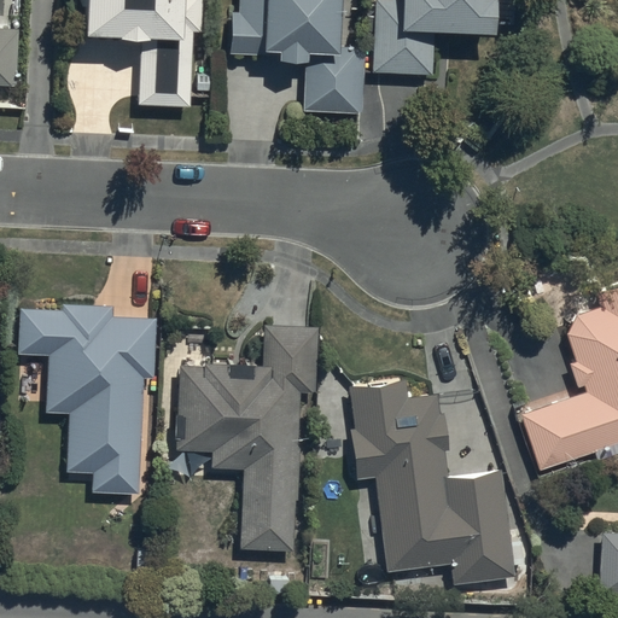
[(87,0),(86,35),(140,36),(136,100),(191,103),(194,29),(202,29),(203,0),(87,0)]
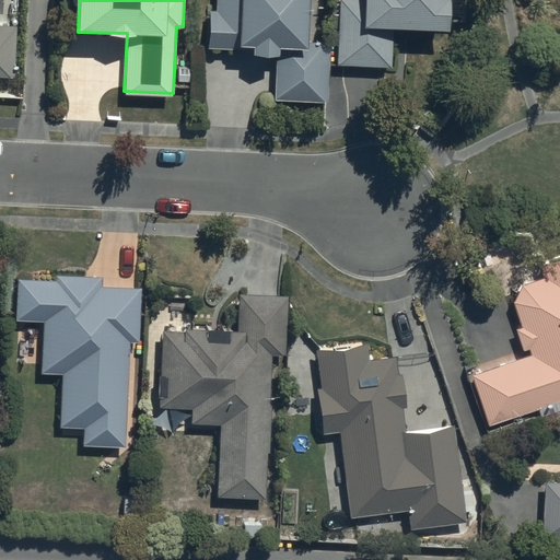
[(210,9),(208,49),(253,51),(253,61),(275,62),(272,102),(326,104),(329,43),(305,42),(306,0),(213,0),(214,9),(210,9)]
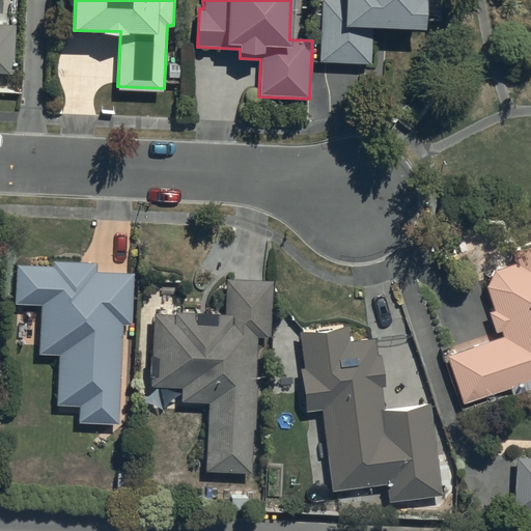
[(342,0),(343,1),(322,0),(319,63),(370,64),(371,30),(425,32),(425,0),(342,0)]
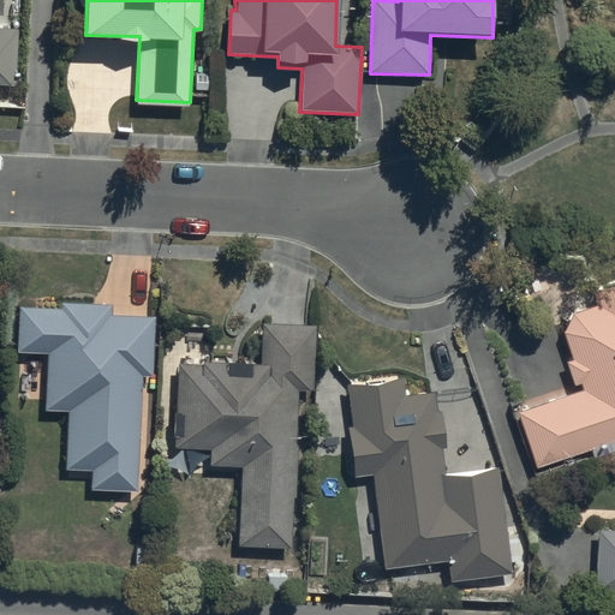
[(0,88),(15,89),(18,31),(0,30),(0,88)]
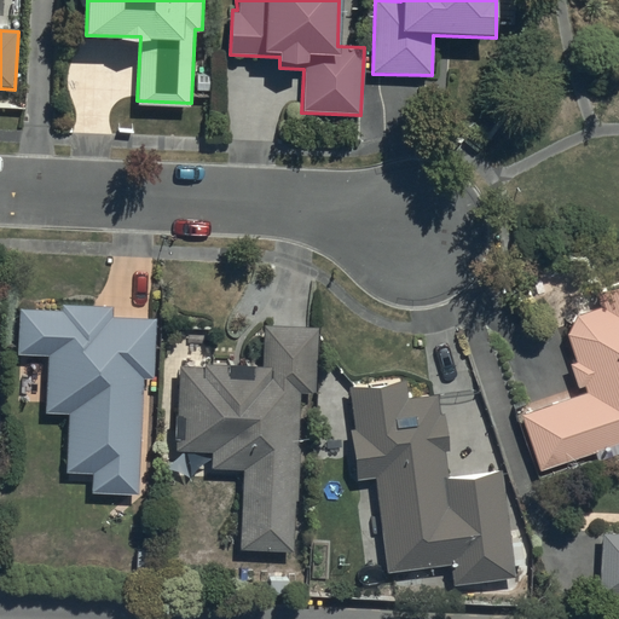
[(519,416),(537,473),(618,444),(618,288),(594,298),(599,310),(576,317),(566,336),(576,364),(568,366),(576,389),(583,387),(584,394),(519,416)]
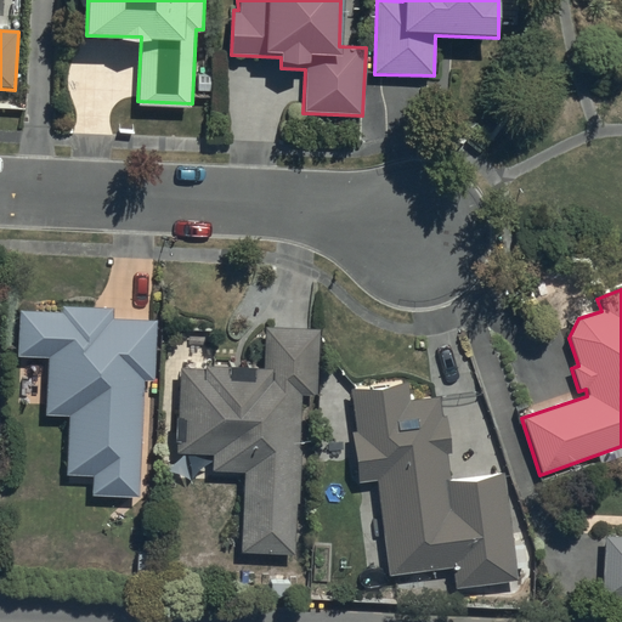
[(61,314),(18,311),(17,358),(46,360),(44,417),(67,418),(64,476),(90,476),(90,497),(140,499),(145,384),(154,385),(157,322),(113,321),(113,310),(61,307),(61,314)]
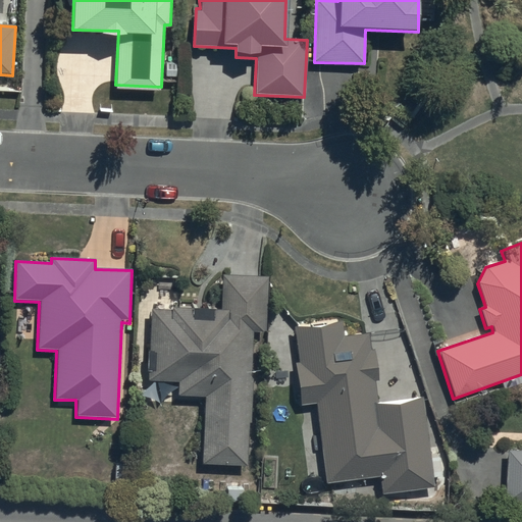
[(220,311),(150,310),(148,381),(177,382),(176,397),(201,398),(199,465),(246,466),(248,425),(249,425),(252,333),(262,334),(264,276),(221,274),(220,311)]
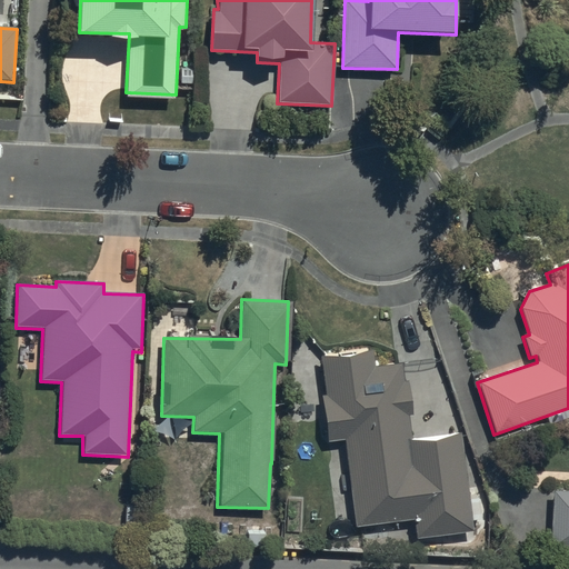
[(323,442),(342,440),(353,528),(411,521),(415,541),(472,533),(460,435),(409,441),(406,418),(410,418),(406,383),(402,383),(400,365),(371,368),(369,350),(321,357),(326,397),(318,398),(323,442)]
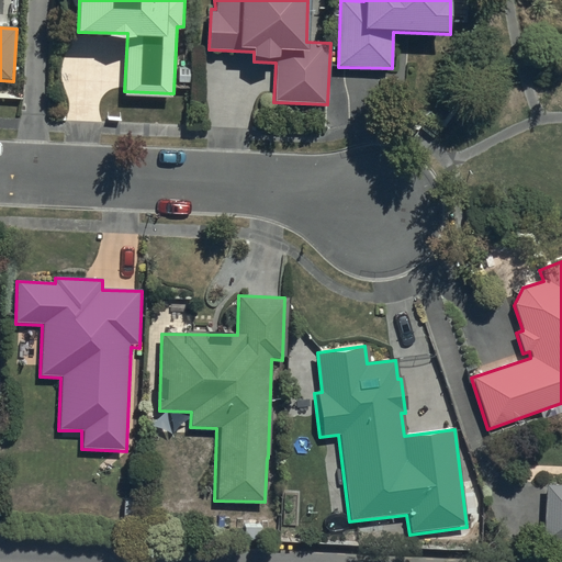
[(542,543),(561,543),(561,487),(544,487),(542,543)]
